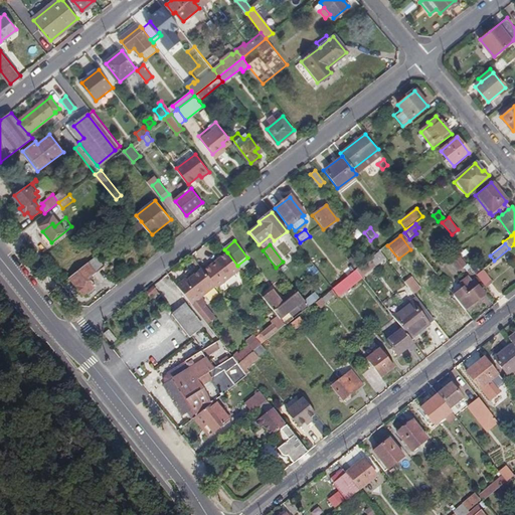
[(385,260),(378,251),(355,271),(361,278),(362,280),(369,275),(368,274),(385,260)]
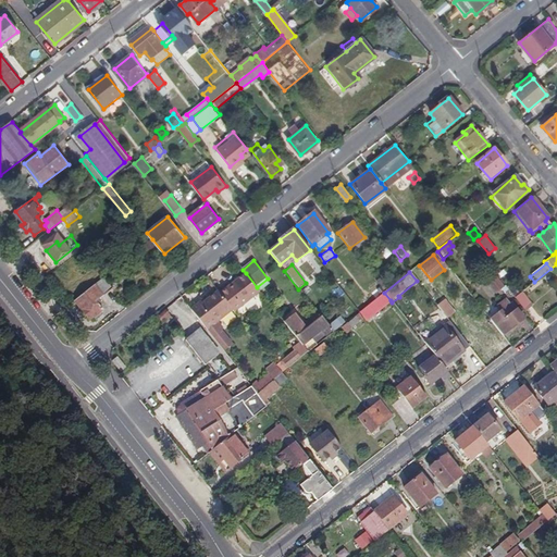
[(257,287),(246,273),(219,294),(232,310),(234,312),(260,292),(257,287)]
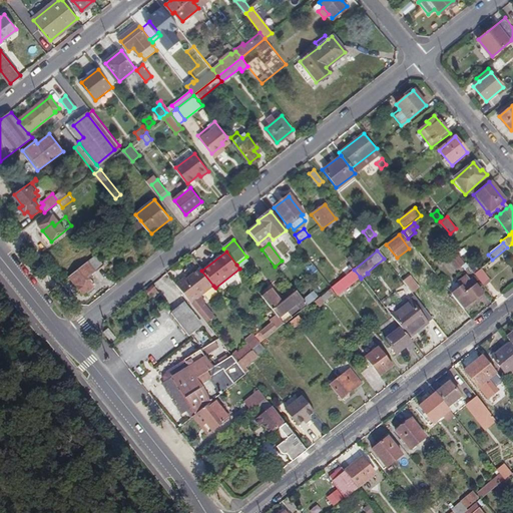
[(456,272),(465,266),(457,254),(448,261),(456,272)]
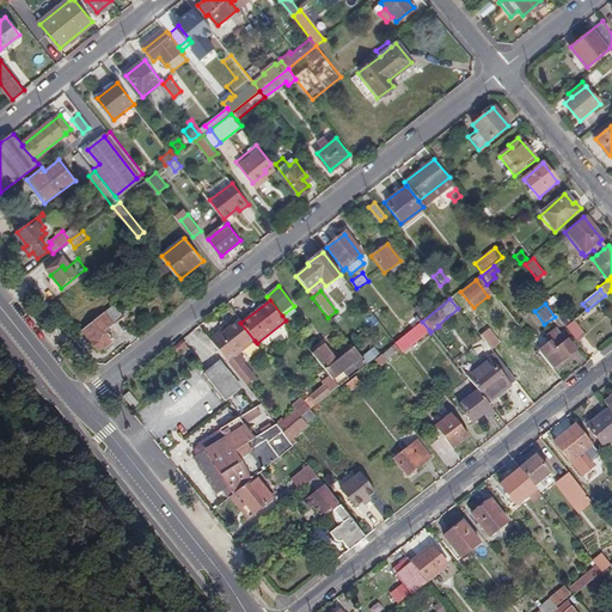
[(114,305),(83,330),(98,350),(112,340),(108,332),(124,319),(114,305)]
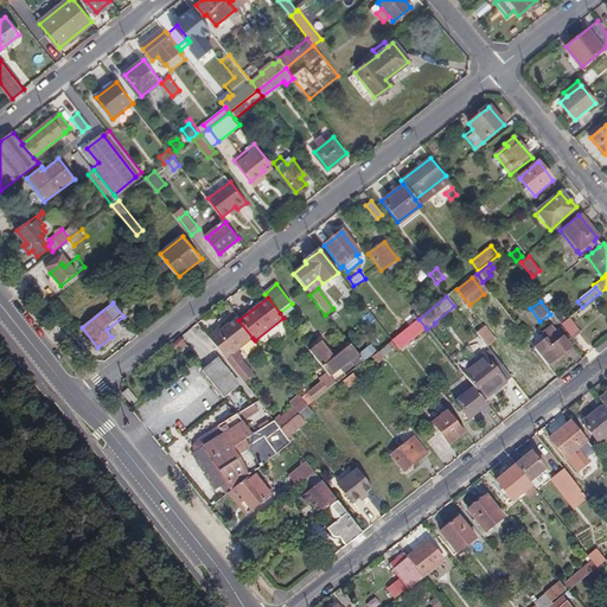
[(328,318),(332,321),(338,317),(334,312),(328,318)]
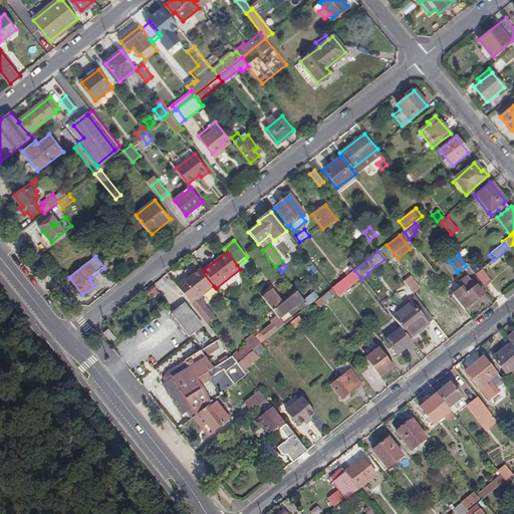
[(392,268),(398,277),(403,273),(396,265),(392,268)]
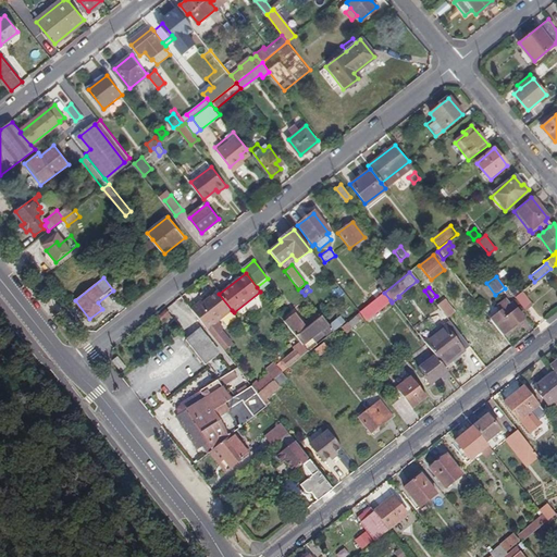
[(521,292),(515,296),(524,309),(530,305),(521,292)]
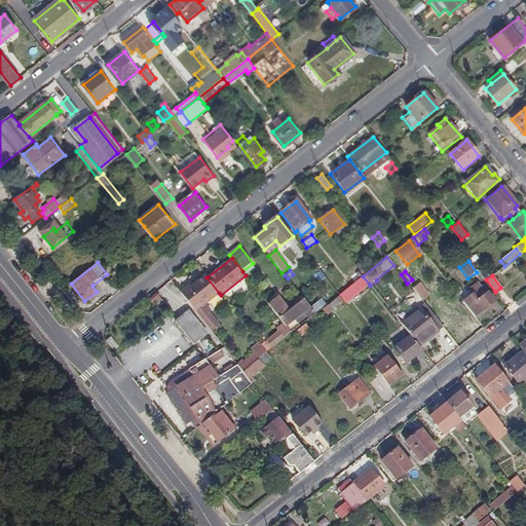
[(207,277),(205,276),(191,288),(189,287),(182,292),(211,330),(218,324),(210,313),(210,310),(204,304),(219,293),(207,277)]
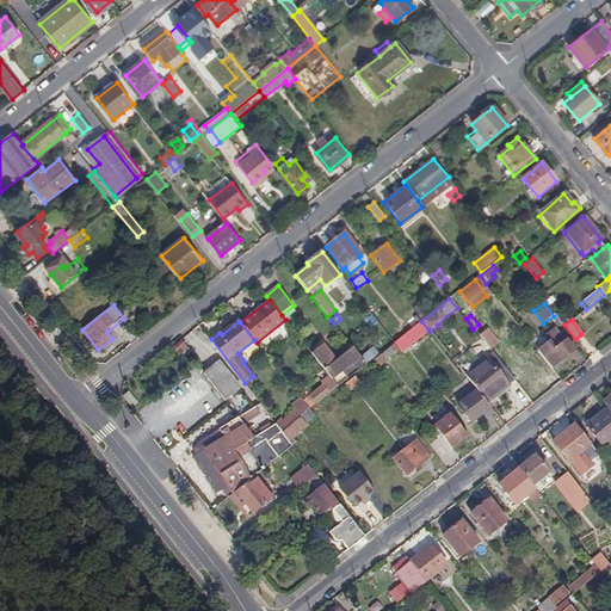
[(401,352),(429,329),(421,321),(393,343),(400,351),(401,352)]
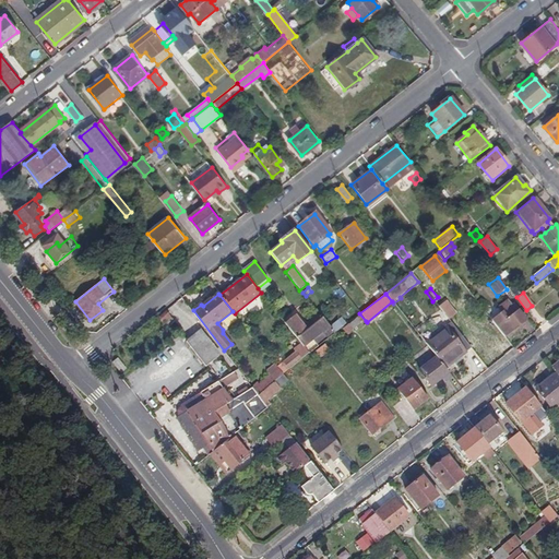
[(448,320),(456,313),(445,300),(437,306),(448,320)]
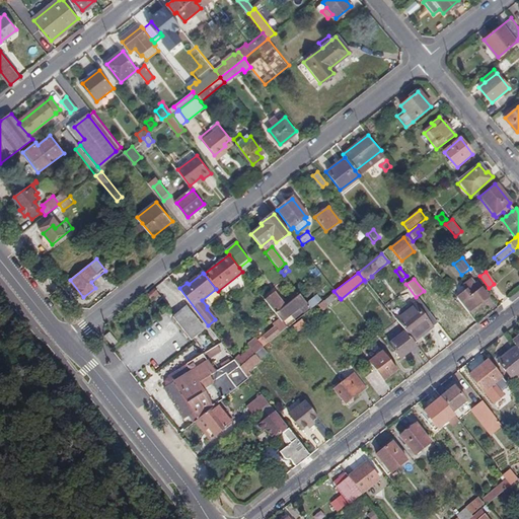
[(455,299),(466,313),(489,296),(477,282),(474,284),(470,280),(462,286),(465,291),(455,299)]
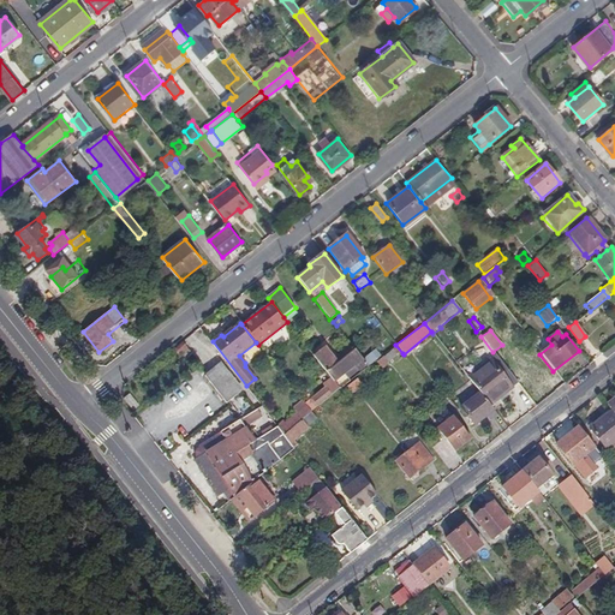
[(180,354),(187,348),(181,342),(174,348),(180,354)]
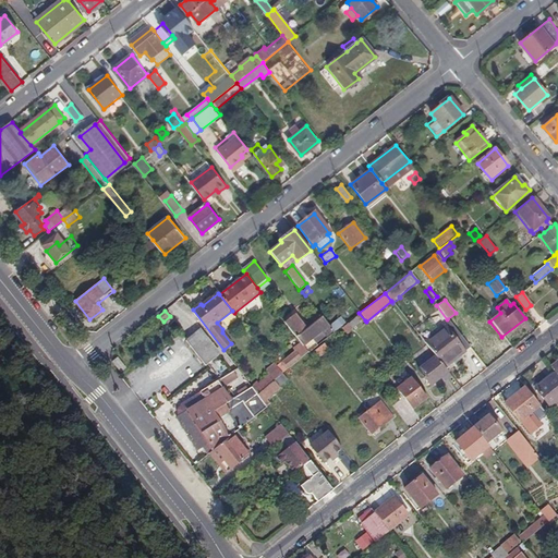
[(365,320),(359,313),(346,324),(340,328),(346,335),(360,324),(365,320)]
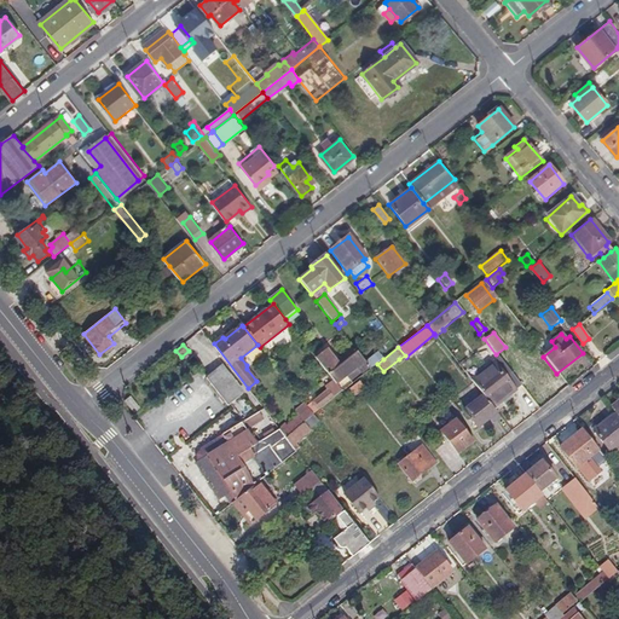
[(364,363),(357,353),(340,366),(327,351),(316,359),(336,385),(346,377),(350,382),(368,368),(364,363)]
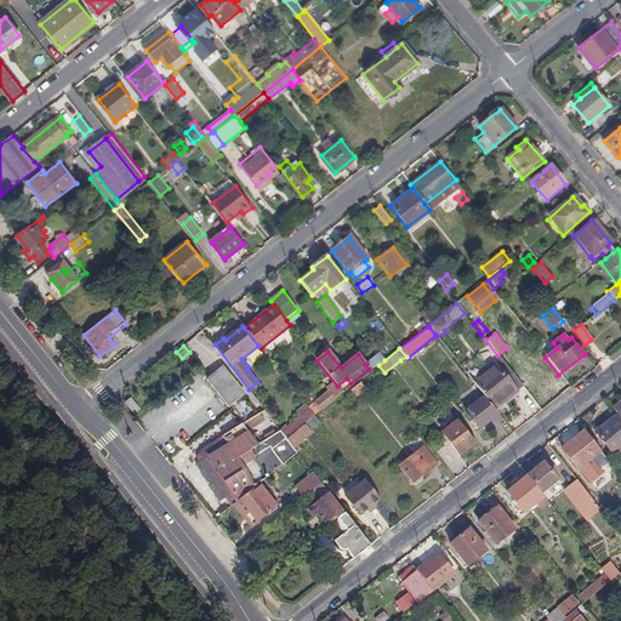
[(369,369),(370,371),(379,365),(385,360),(379,352),(365,364),(369,369)]
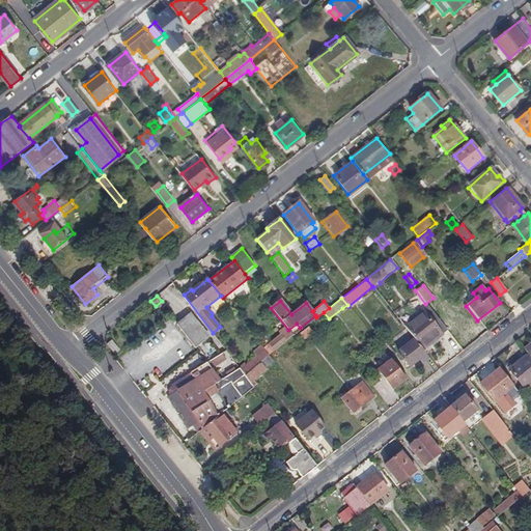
[(432,323),(437,319),(427,307),(403,326),(414,339),(422,350),(441,334),(432,323)]
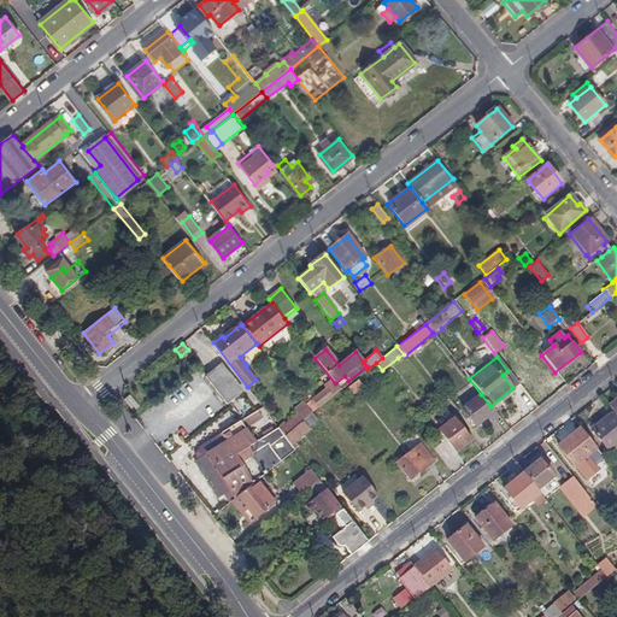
[(209,377),(229,405),(244,394),(223,366),(209,377)]
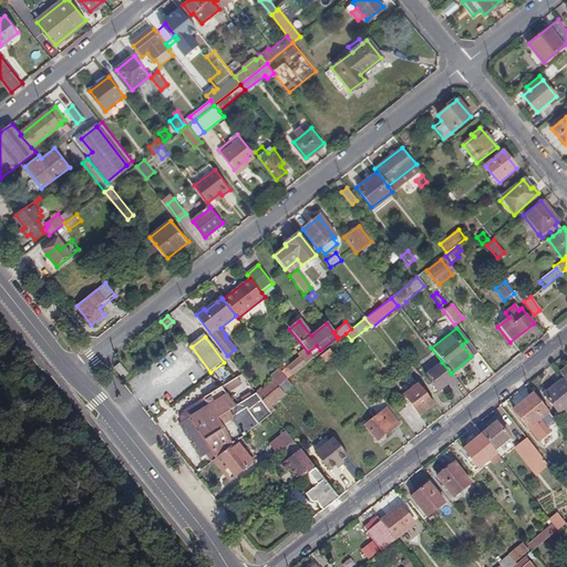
[(329,349),(320,357),(325,363),(334,356),(329,349)]
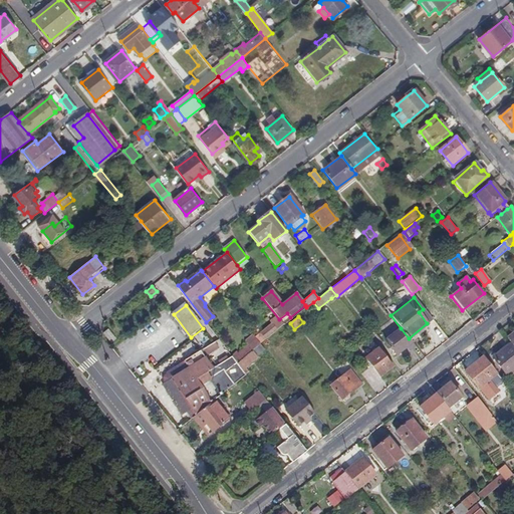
[(266,339),(277,330),(272,324),(260,333),(266,339)]
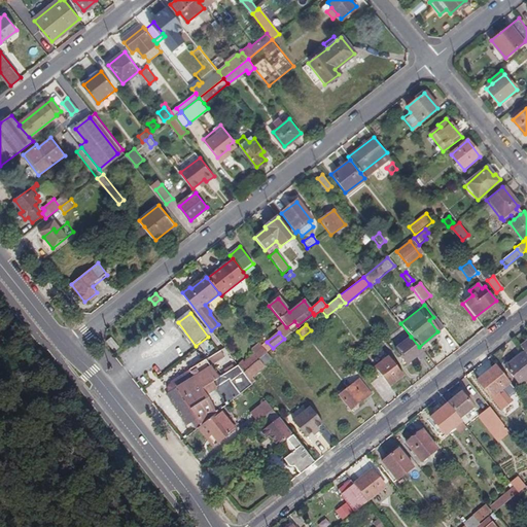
[(114,350),(118,346),(111,336),(107,340),(114,350)]
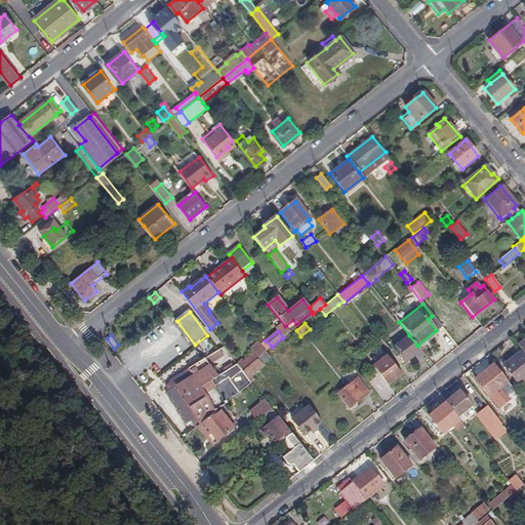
[(417,357),(423,353),(417,346),(409,335),(394,348),(405,362),(414,354),(417,357)]
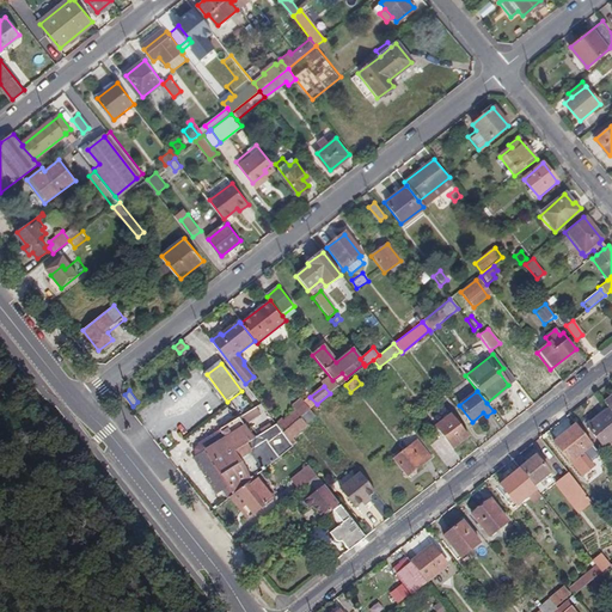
[(308,410),(304,404),(295,410),(301,416),(308,410)]
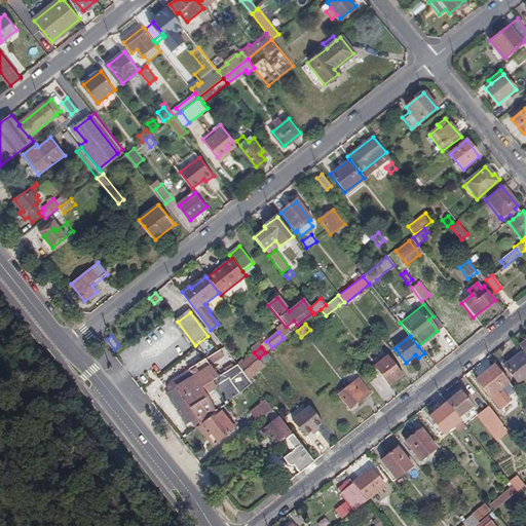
[(194,361),(201,355),(196,349),(189,354),(194,361)]
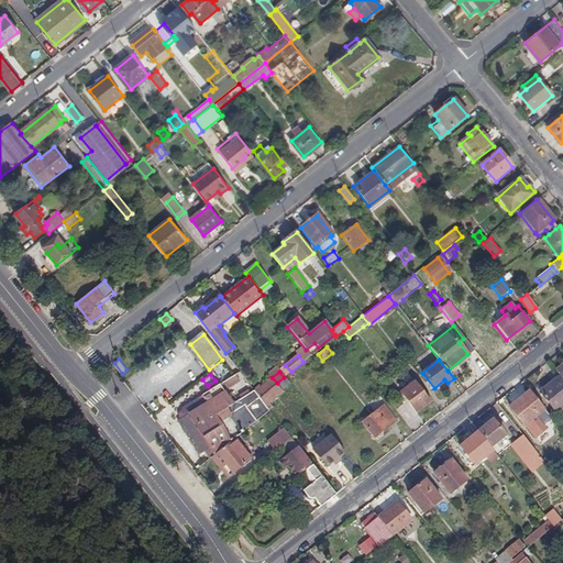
[(562,376),(542,392),(556,409),(562,403),(562,376)]
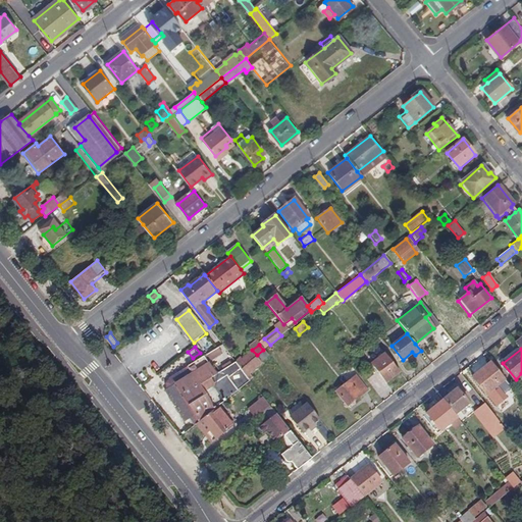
[(257,355),(252,350),(248,354),(252,359),(255,357),(257,355)]
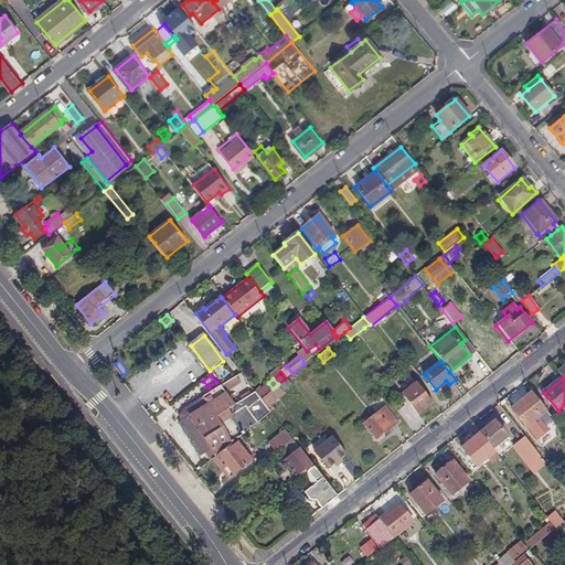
[(416,415),(432,404),(415,382),(400,394),(416,415)]
